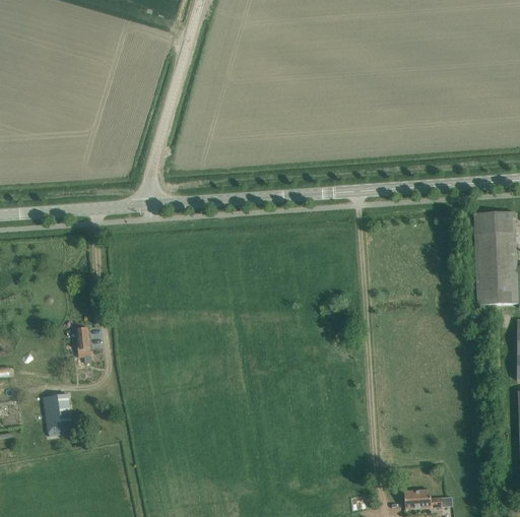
[(519,265),(517,266),(515,231),(514,210),(473,212),(474,233),(477,304),(519,302),(519,307),(519,306),(519,265)]
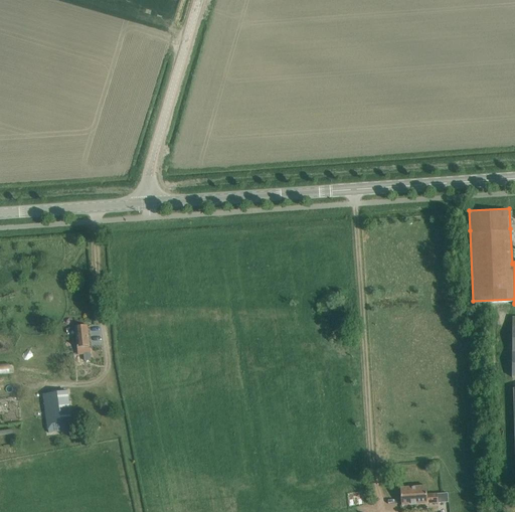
[(77,345),(90,344),(88,324),(75,325),(77,345)]
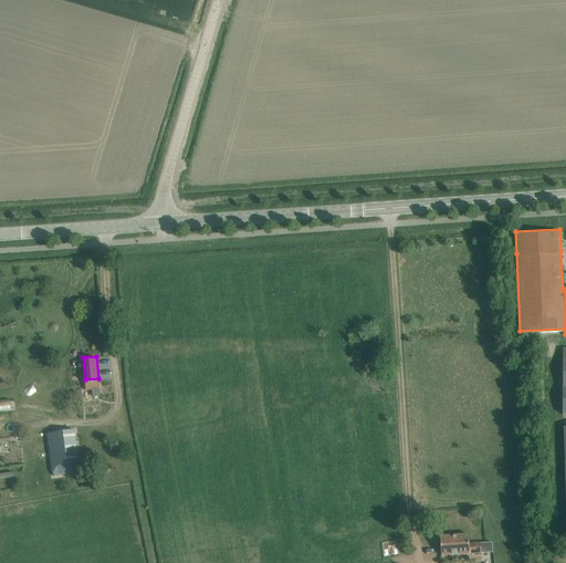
[(10,397),(0,397),(0,408),(11,408),(10,397)]
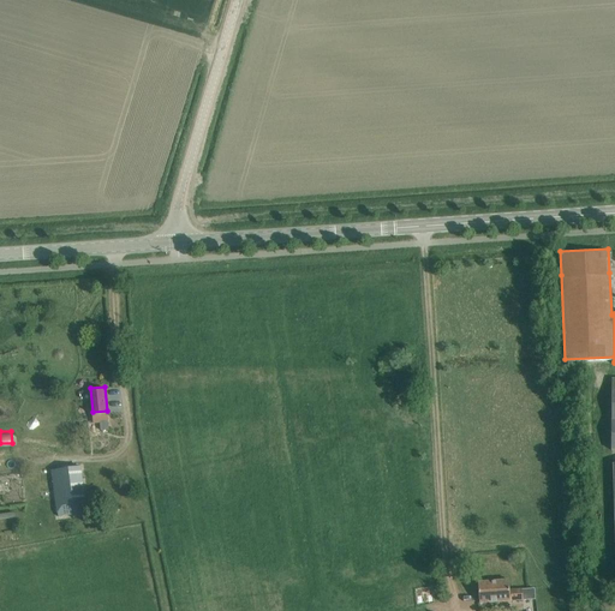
[(58,514),(87,510),(81,465),(52,468),(58,514)]
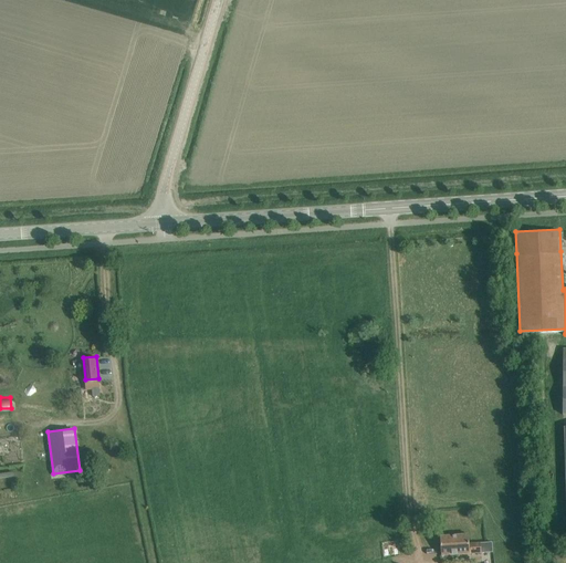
[(0,462),(24,460),(21,436),(0,438),(0,462)]
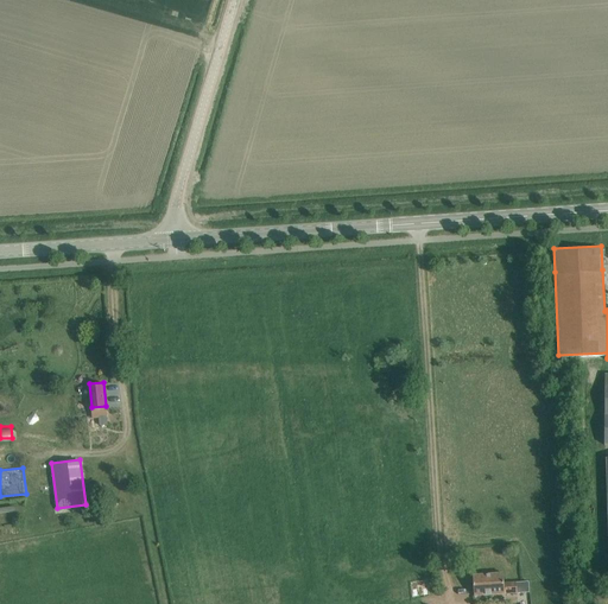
[(473,573),(474,593),(517,591),(515,580),(504,580),(502,571),(473,573)]
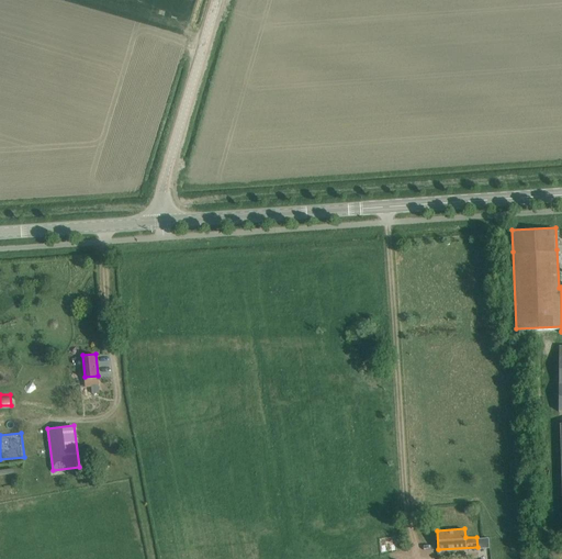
All buildings are outlined.
